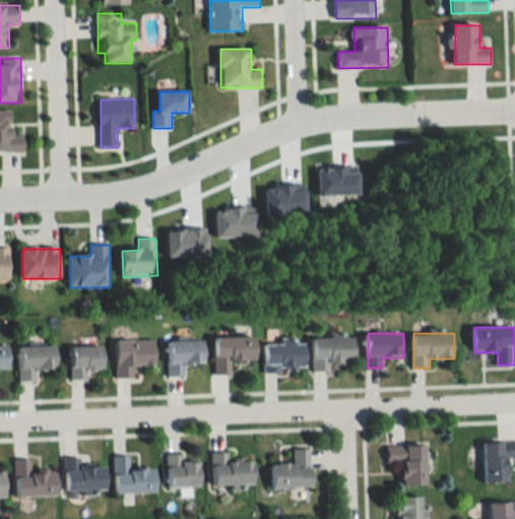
[(331,372),(331,364),(355,364),(355,337),(315,337),(315,372),(331,372)]
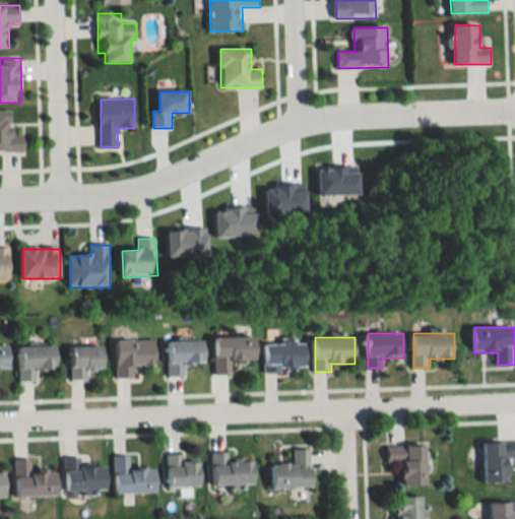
[(216,338),(216,375),(233,375),(233,363),(257,363),(257,338),(216,338)]
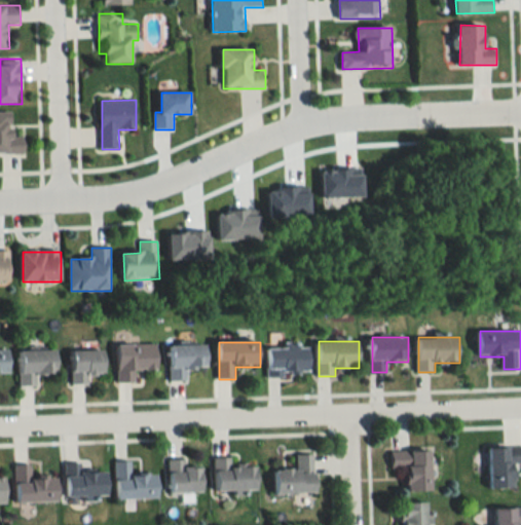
[(137,383),(137,371),(158,371),(158,345),(119,345),(119,383),(137,383)]
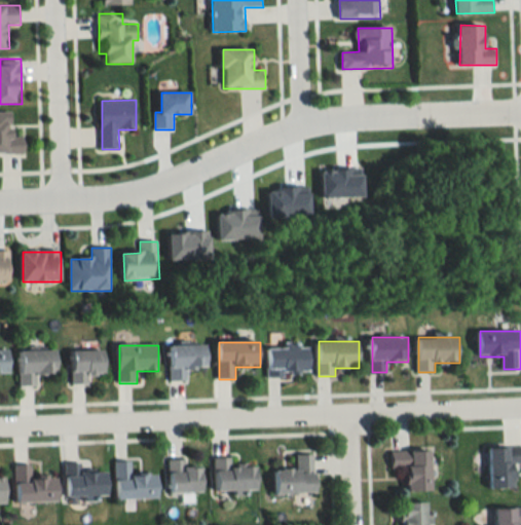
[(208,345),(172,345),(172,381),(189,381),(188,370),(208,369),(208,345)]
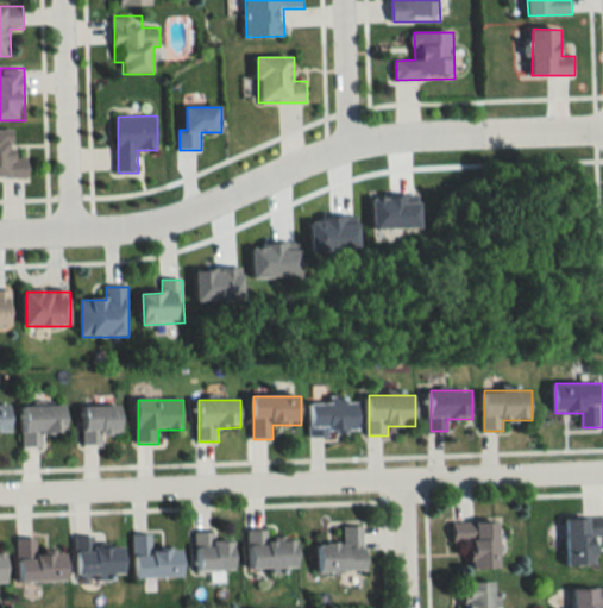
[(312,402),(312,433),(358,433),(358,402),(312,402)]
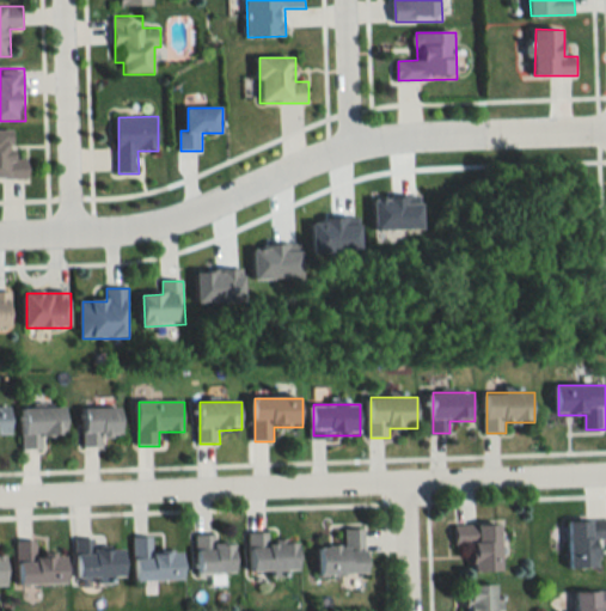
[(67,437),(67,408),(25,408),(25,450),(46,450),(46,437),(67,437)]
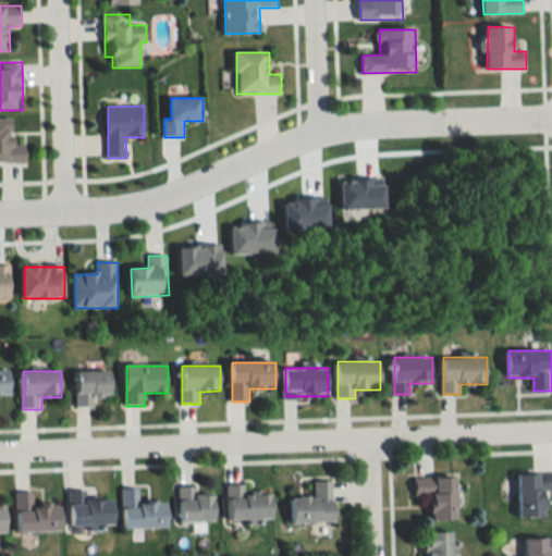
[(111,372),(78,372),(78,408),(97,408),(97,398),(111,398),(111,372)]
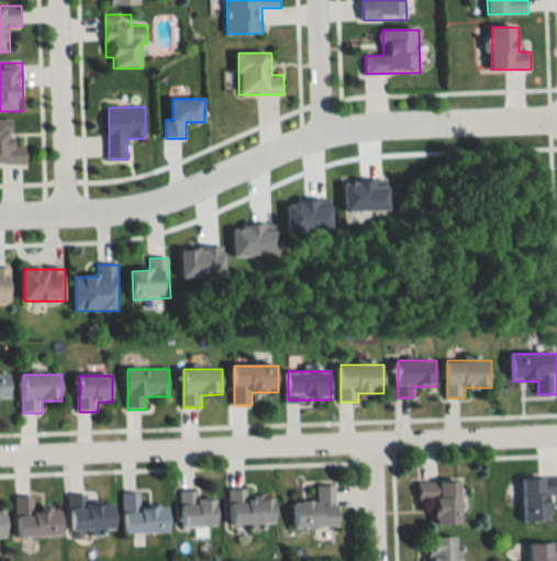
[(526,523),(554,522),(553,497),(556,497),(556,478),(525,479),(526,523)]
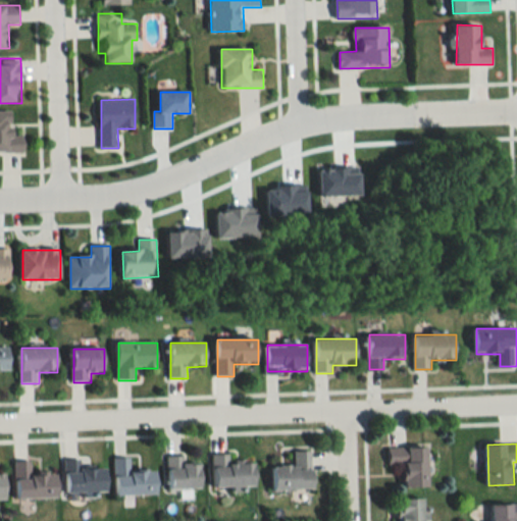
[(430,488),(429,448),(391,449),(391,466),(407,466),(407,488),(430,488)]
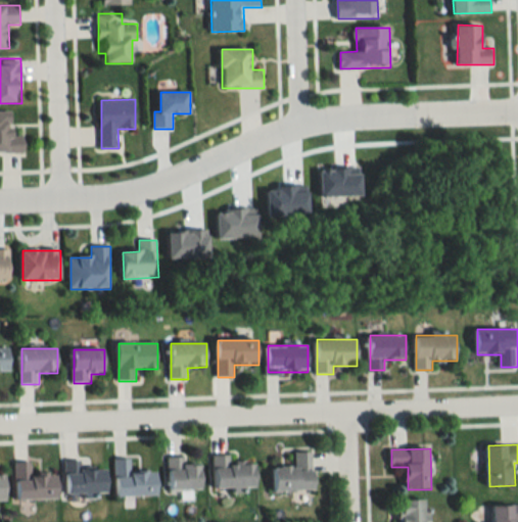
[(315,491),(315,453),(296,453),(296,467),(275,468),(275,492),(315,491)]
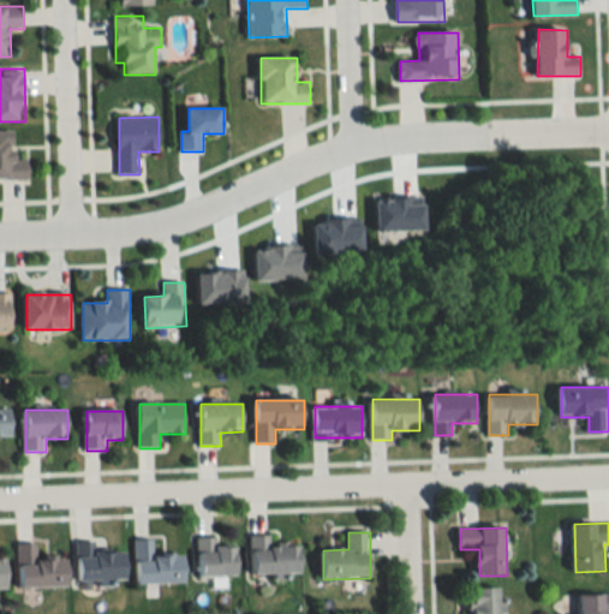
[(252,577),(302,577),(302,543),(273,543),(273,536),(252,536),(252,577)]
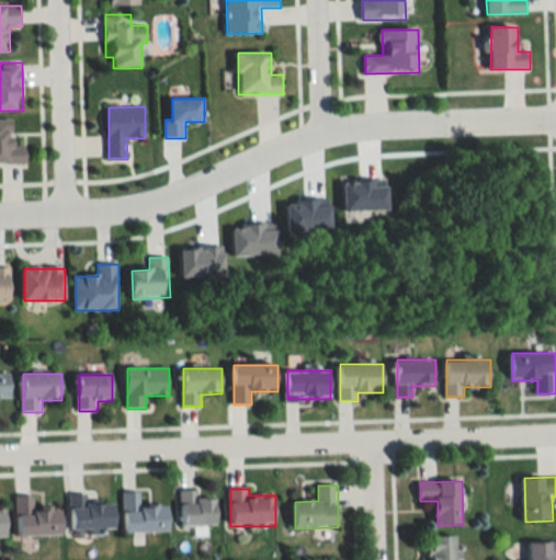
[(182,527),(217,527),(217,500),(200,500),(200,491),(182,491),(182,527)]
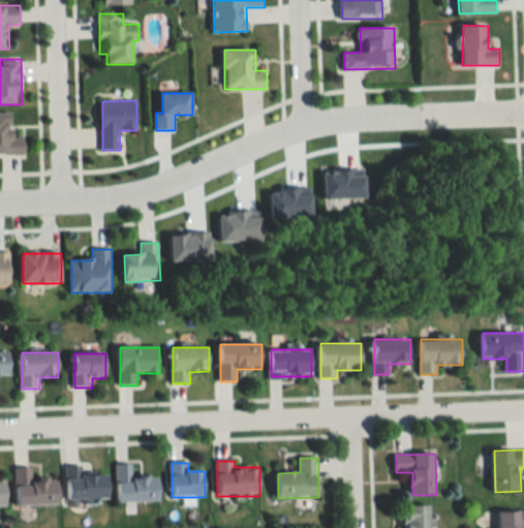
[(160,502),(159,476),(134,477),(133,465),(118,465),(119,503),(160,502)]
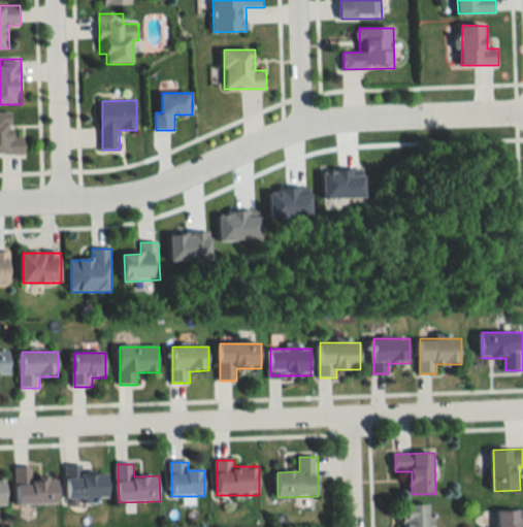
[(34,466),(18,466),(18,504),(59,504),(59,479),(34,479),(34,466)]
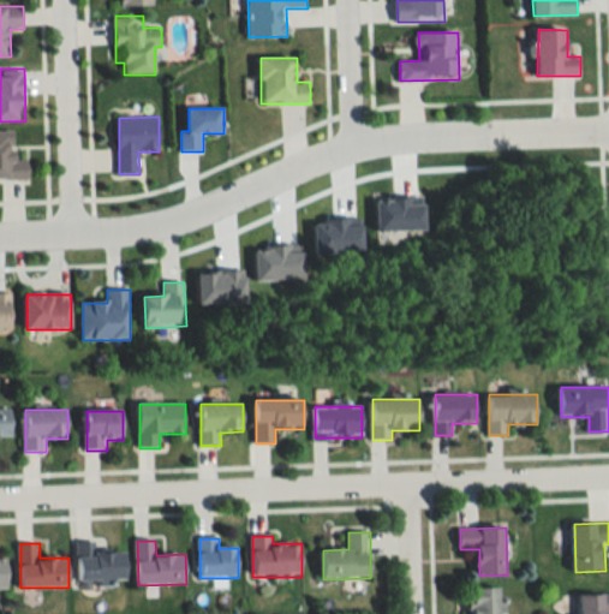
[(79,543),(79,584),(126,583),(126,553),(97,553),(97,543),(79,543)]
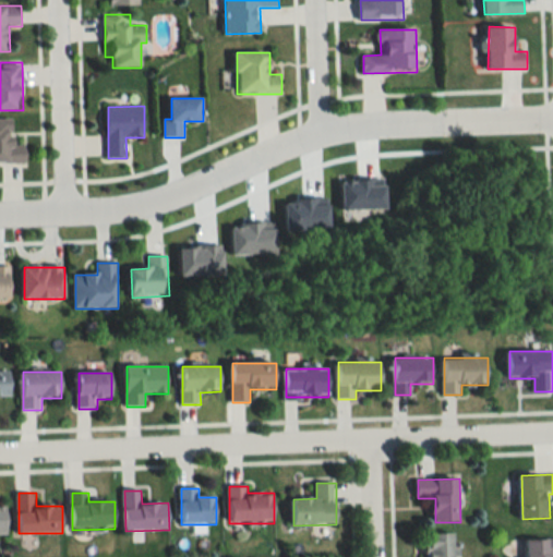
[(431,535),(431,556),(458,556),(458,535),(431,535)]
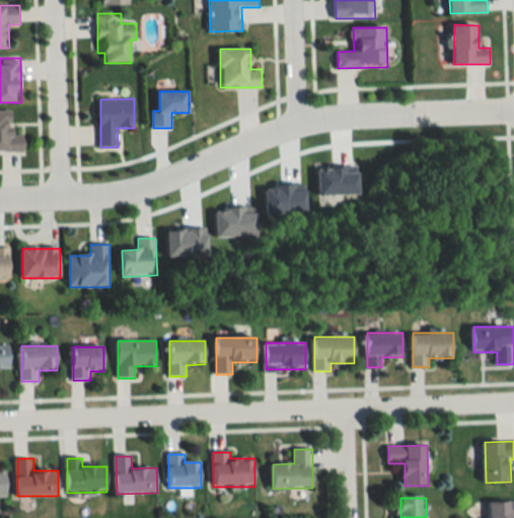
[(513,502),(491,503),(491,517),(513,517),(513,502)]
